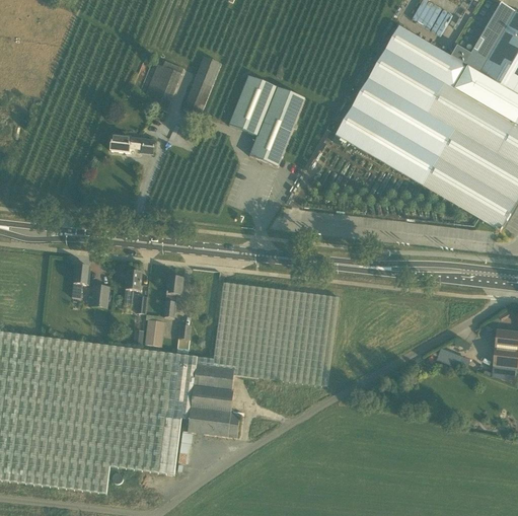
[(487,51),(489,52),(477,71),(398,24),(335,134),(495,227),(499,230),(502,226),(517,197),(517,11),(514,9),(501,31),(493,26),(484,41),(484,43),(483,45),(484,48),(485,50),(487,51)]
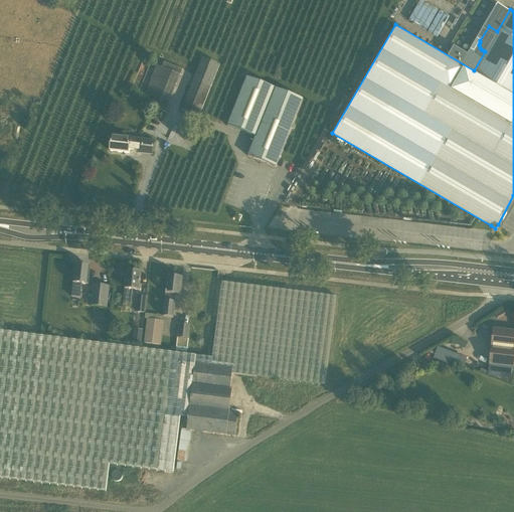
[(220,62),(202,55),(181,108),(199,116),(220,62)]
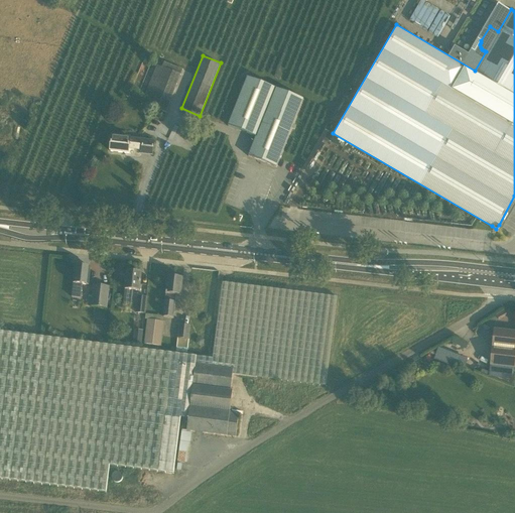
[(165,110),(179,72),(181,67),(163,58),(161,65),(155,63),(142,101),(165,110)]
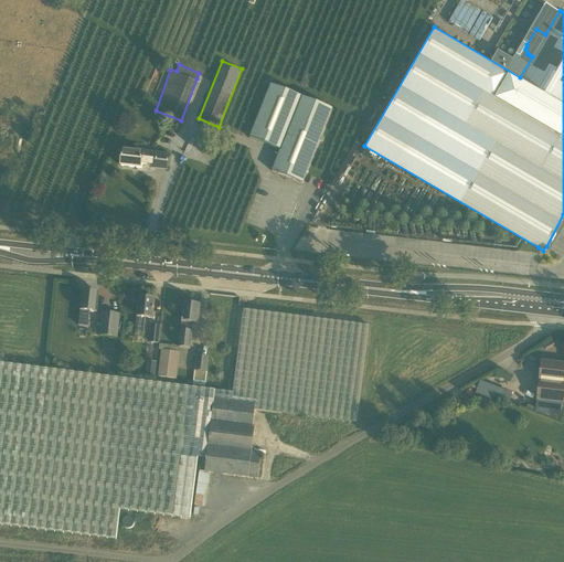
[(279,147),(270,168),(301,181),(330,106),(269,82),(248,136),(279,147)]
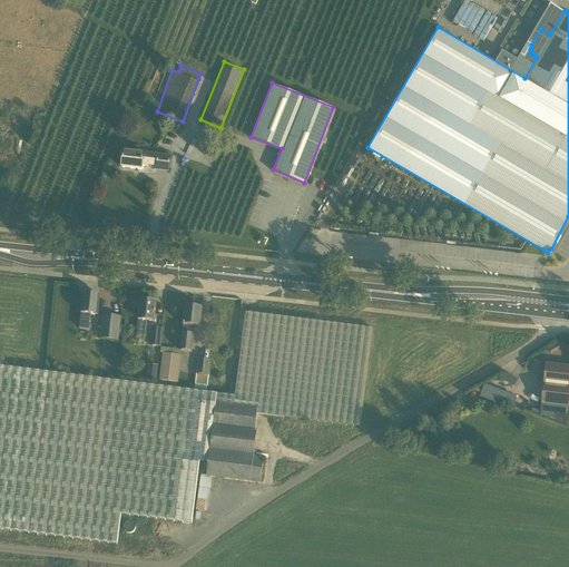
[(155,167),(167,168),(169,154),(123,148),(120,164),(140,167),(141,160),(156,163),(155,167)]
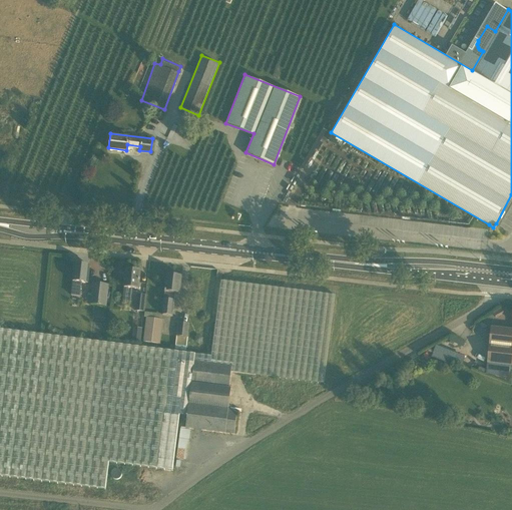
[(88,264),(74,262),(69,302),(77,303),(80,280),(86,281),(88,264)]
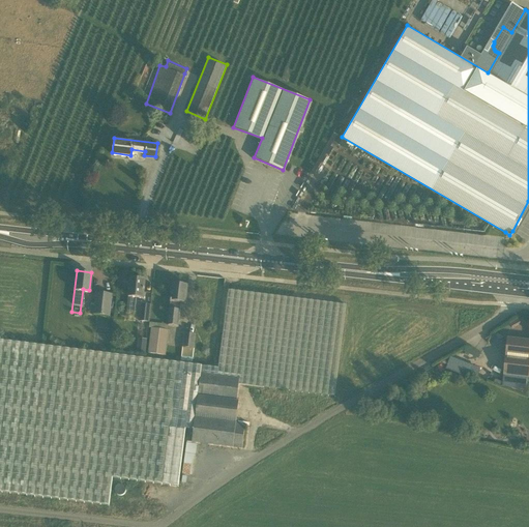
[(144,279),(129,276),(127,294),(125,309),(135,310),(136,295),(143,296),(144,279)]
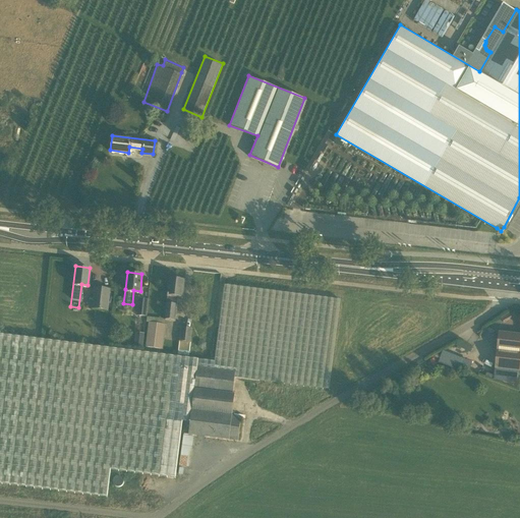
[(181,296),(183,278),(169,277),(164,318),(174,319),(177,295),(181,296)]
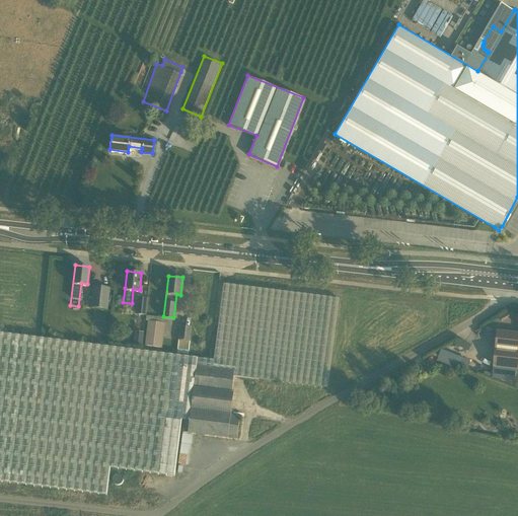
[(213,358),(0,330),(0,478),(105,493),(109,465),(173,473),(180,418),(182,418),(181,430),(227,436),(236,437),(239,414),(230,412),(233,390),(231,390),(233,374),(327,385),(339,296),(222,282),(213,358)]
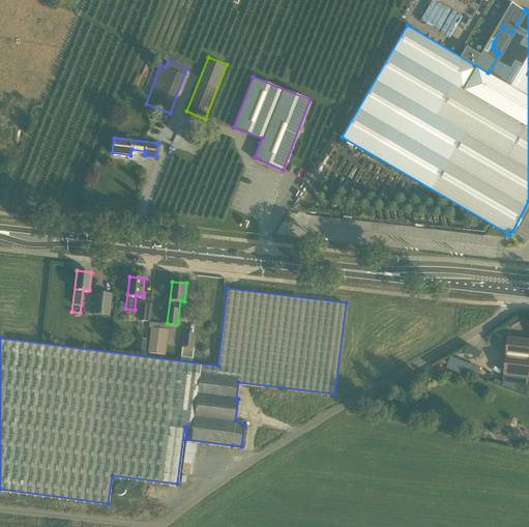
[(112,292),(95,291),(92,311),(109,313),(112,292)]
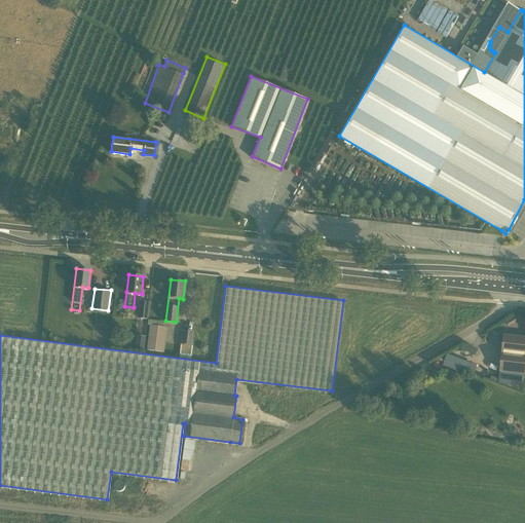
[(147,319),(149,300),(139,300),(137,319),(147,319)]
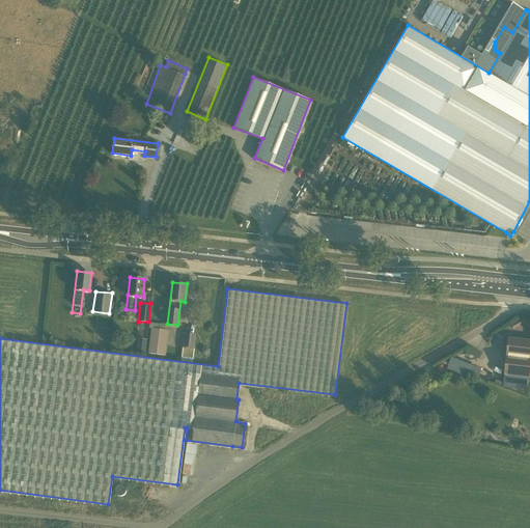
[(165,354),(168,328),(150,326),(147,352),(165,354)]
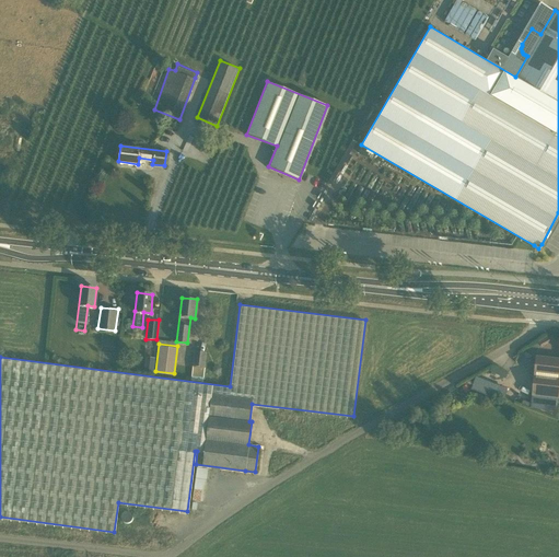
[(202,376),(206,351),(194,349),(190,375),(202,376)]
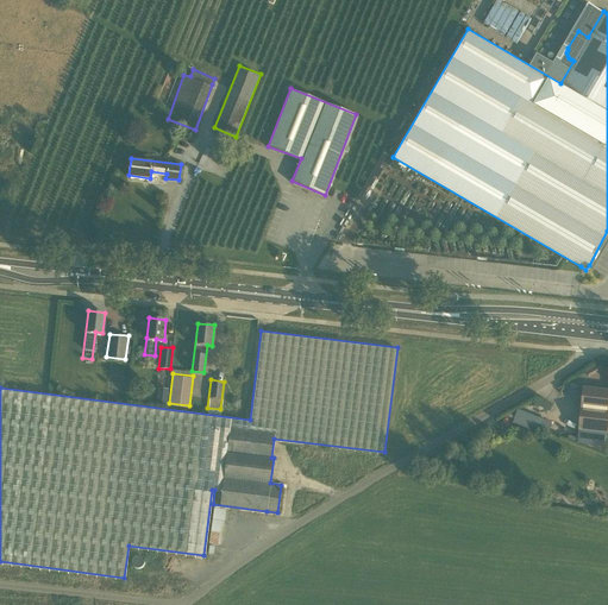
[(606,436),(607,427),(607,418),(607,388),(582,385),(577,428),(580,428),(580,433),(606,436)]
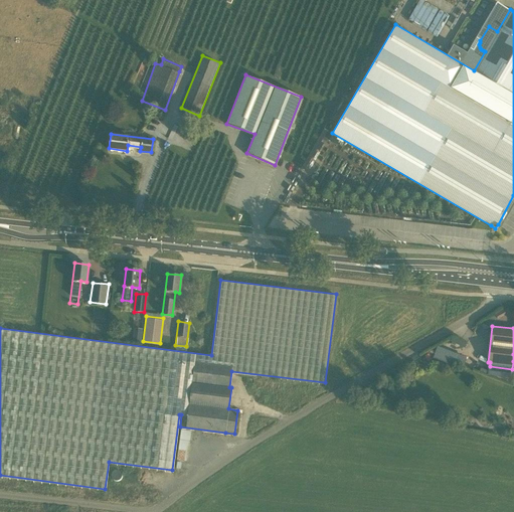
[(141,336),(141,327),(133,328),(134,336),(141,336)]
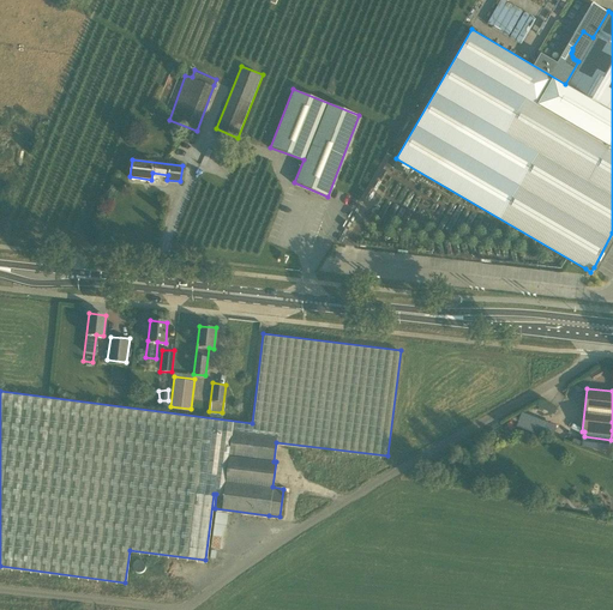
[(551,418),(557,406),(540,399),(534,411),(551,418)]
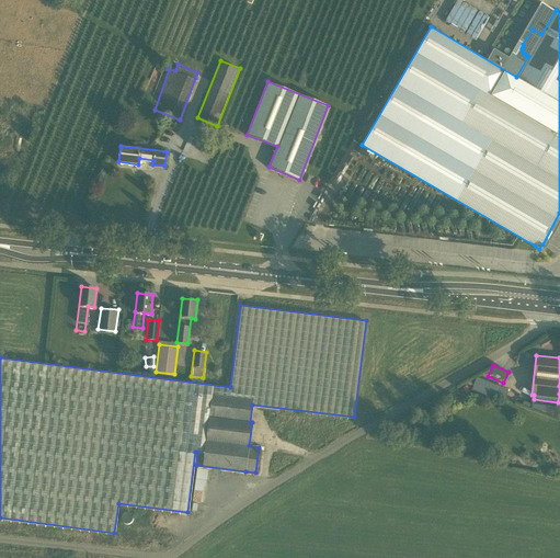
[(471,389),(492,396),(493,391),(505,396),(509,386),(475,376),(471,389)]
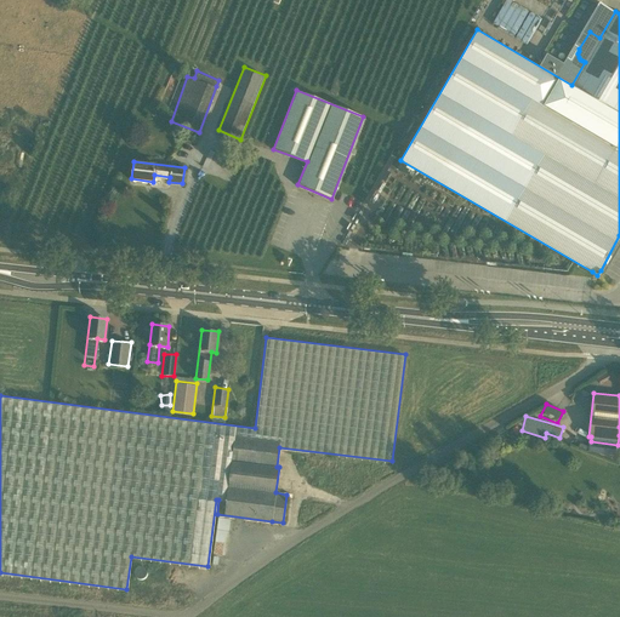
[(143,565),(140,564),(137,565),(135,567),(134,571),(135,573),(136,576),(140,577),(143,576),(146,573),(147,571),(146,567),(143,565)]
